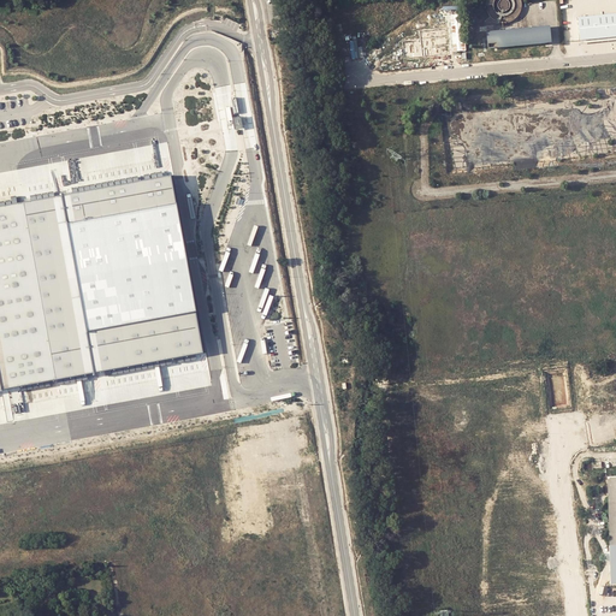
[(465,13),(451,15),(455,52),(467,52),(466,40),(465,13)]
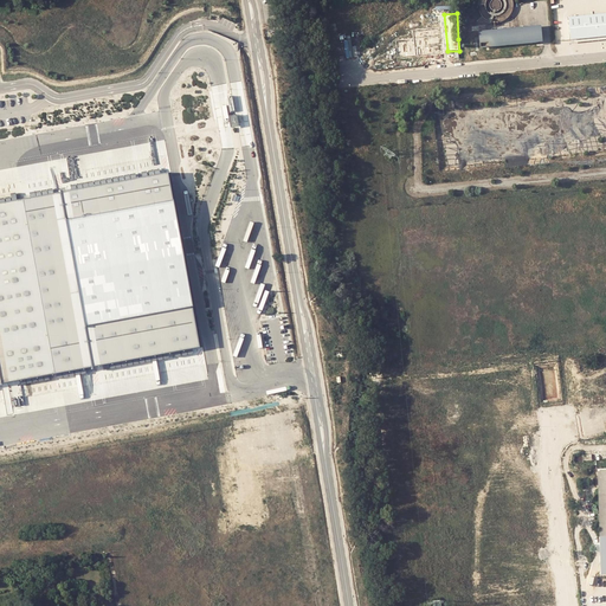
[(605,14),(567,19),(569,42),(605,38),(605,14)]
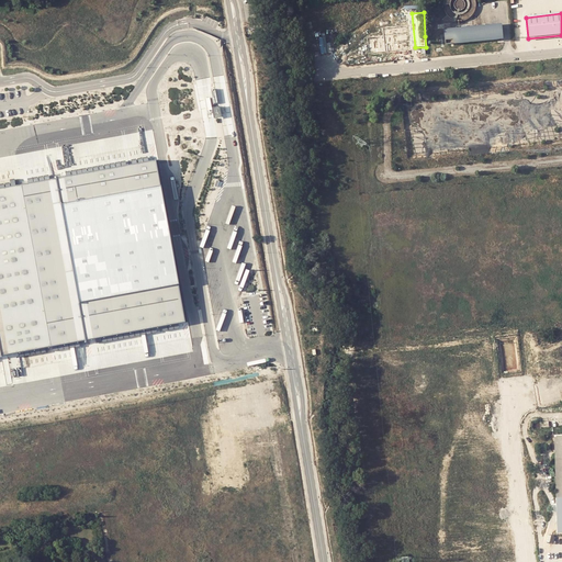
[(445,31),(442,31),(444,46),(502,42),(501,26),(445,31)]
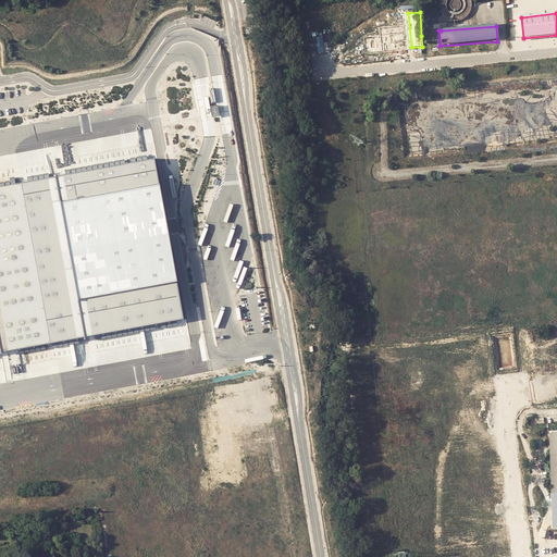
[(323,36),(317,37),(319,53),(325,52),(323,36)]
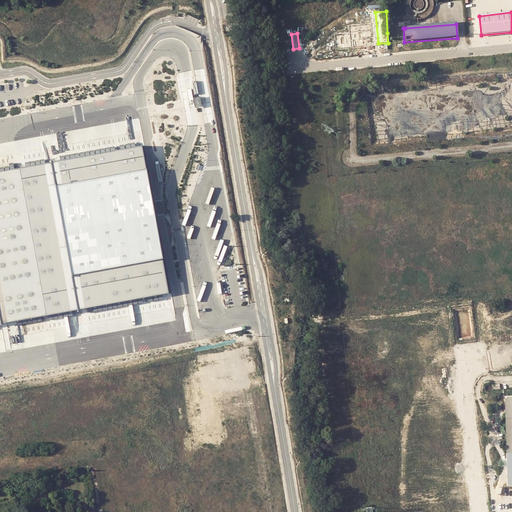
[(0,323),(168,293),(142,146),(0,171),(0,323)]
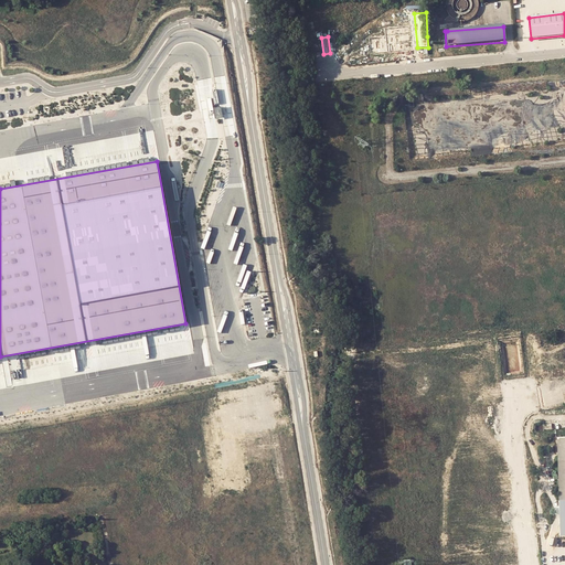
[(272,393),(270,384),(263,385),(264,394),(272,393)]
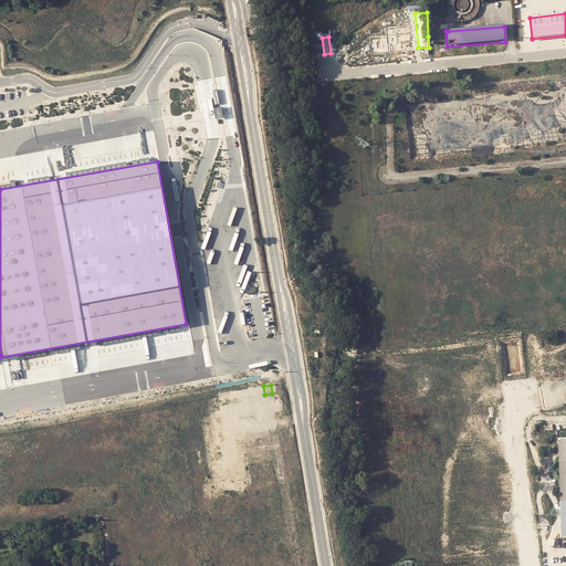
[(276,412),(284,410),(281,398),(273,399),(276,412)]
